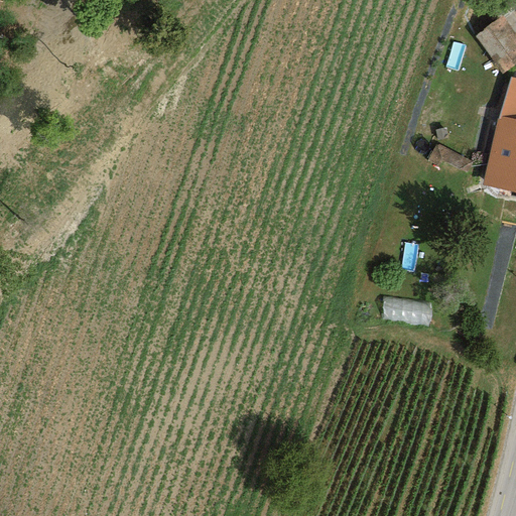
[(515,40),(505,21),(477,36),(494,69),(515,56),(515,40)]
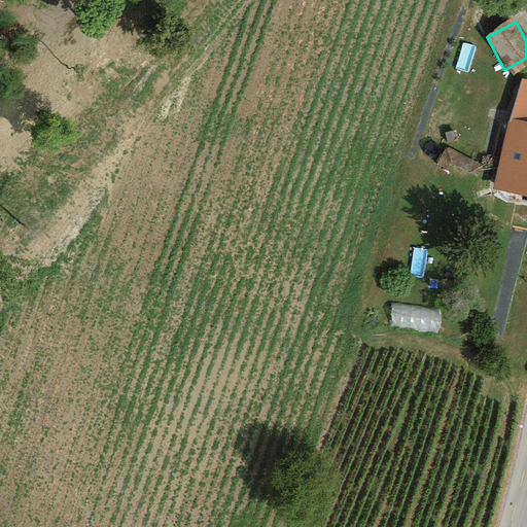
[(526,80),(521,79),(507,118),(526,123),(526,80)]
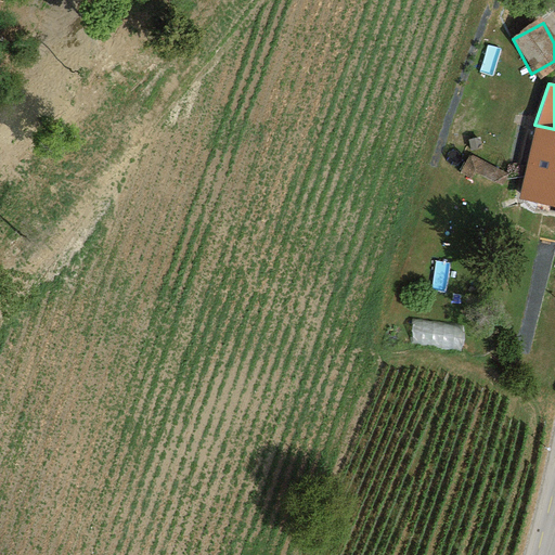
[(554,208),(554,129),(534,125),(518,201),(554,208)]
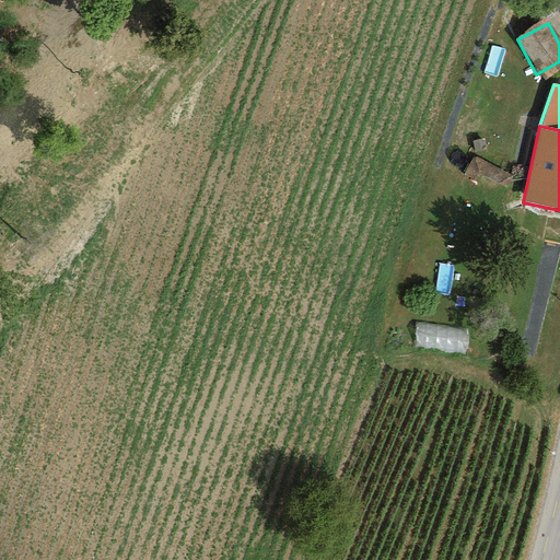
[(465,327),(412,325),(411,357),(464,360),(465,327)]
